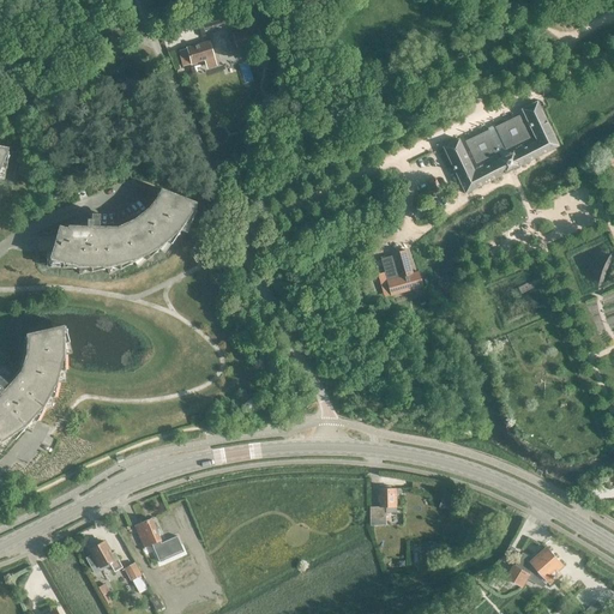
[(254,28),(233,36),(238,49),(260,41),(258,37),(254,28)]
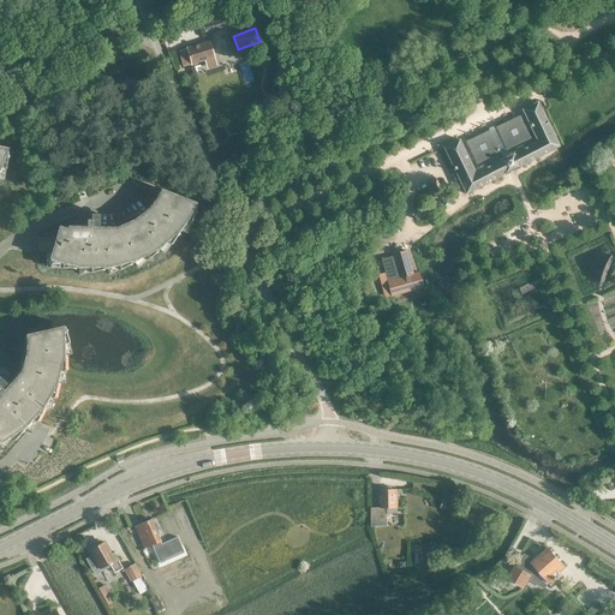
[(179,52),(184,66),(192,64),(213,58),(209,42),(187,48),(187,49),(179,52)]
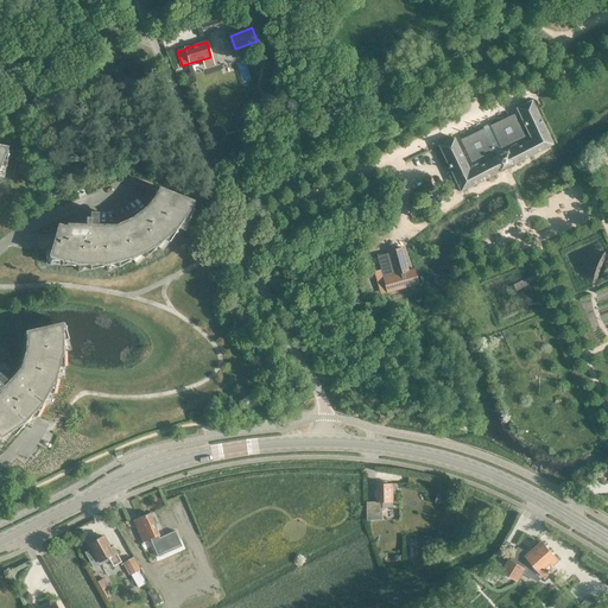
[(454,138),(438,145),(462,191),(553,144),(531,101),(515,108),(532,139),(470,171),(454,138)]
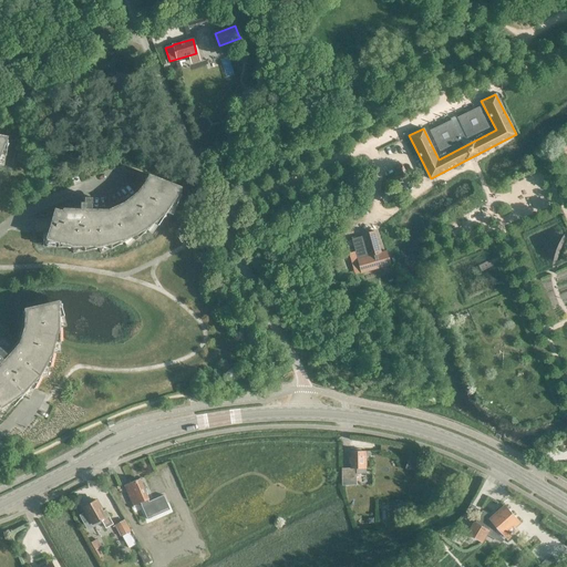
[(480,107),(457,119),(467,138),(490,129),(480,107)]
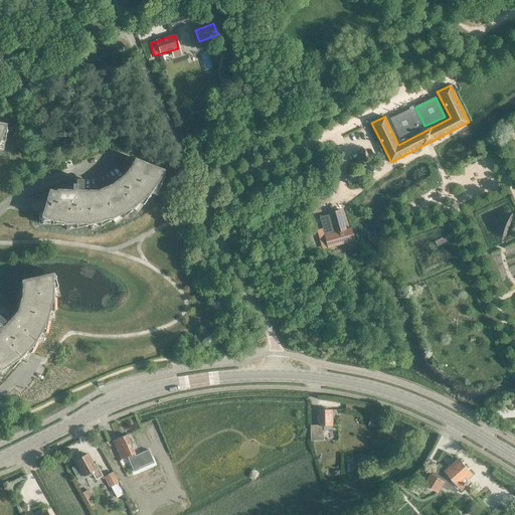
[(410,110),(390,119),(399,138),(419,129),(410,110)]
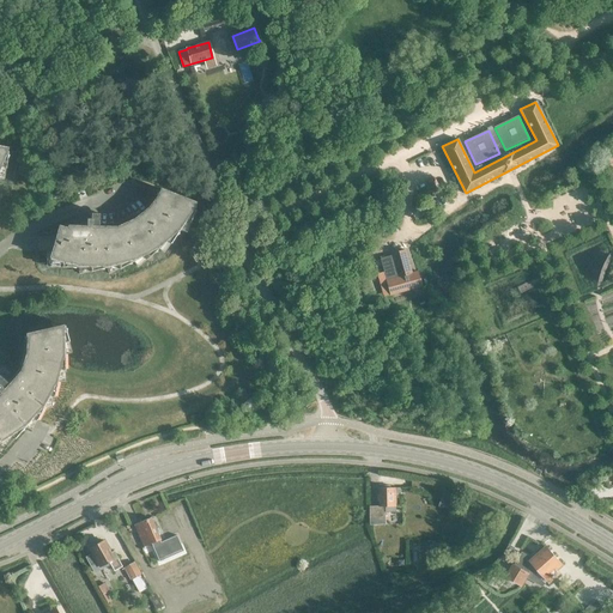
[(158,196),(155,201),(149,208),(134,220),(116,228),(99,228),(99,214),(98,214),(91,213),(91,219),(86,219),(86,228),(68,226),(68,229),(60,226),(50,259),(50,267),(78,267),(80,274),(107,268),(110,274),(133,261),(139,267),(158,249),(164,253),(180,230),(187,232),(195,207),(182,202),(183,199),(165,192),(164,192),(161,190),(158,196)]
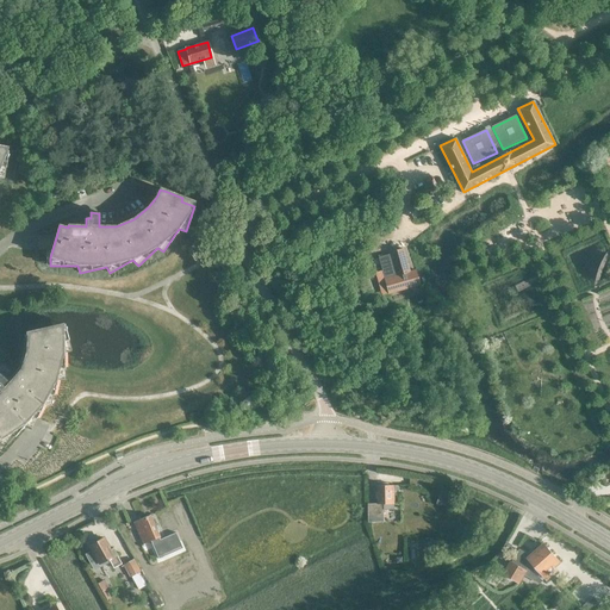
[(403,250),(390,254),(390,256),(379,259),(388,293),(419,284),(416,271),(410,272),(403,250)]
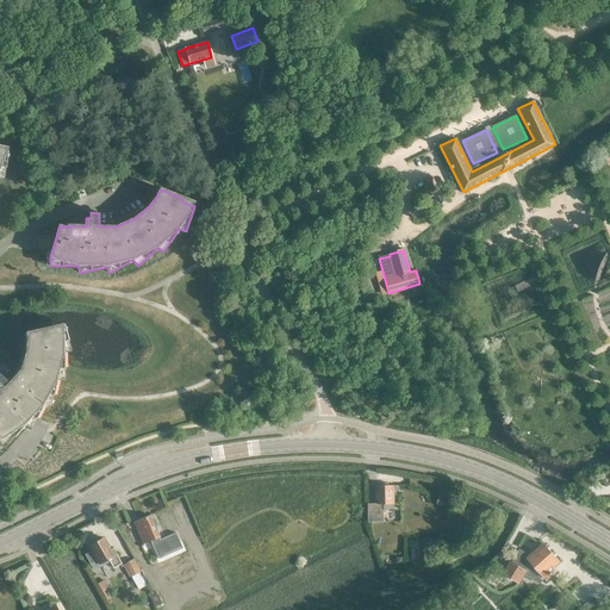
[(27,336),(26,352),(22,371),(10,383),(0,374),(0,391),(1,392),(0,392),(0,443),(4,448),(6,446),(7,446),(14,437),(25,425),(31,428),(44,404),(51,405),(57,379),(64,379),(64,352),(72,350),(66,324),(63,324),(27,332),(27,336)]
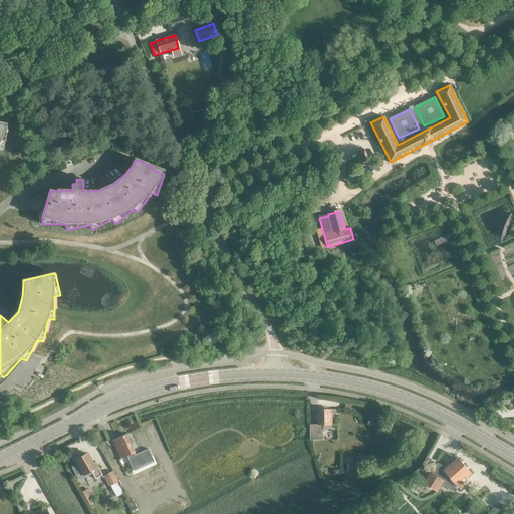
[(309,425),(309,441),(316,440),(316,437),(322,437),(322,430),(331,430),(331,411),(328,411),(328,410),(327,410),(327,408),(319,408),(319,410),(317,410),(317,416),(316,416),(316,421),(317,421),(318,425),(309,425)]
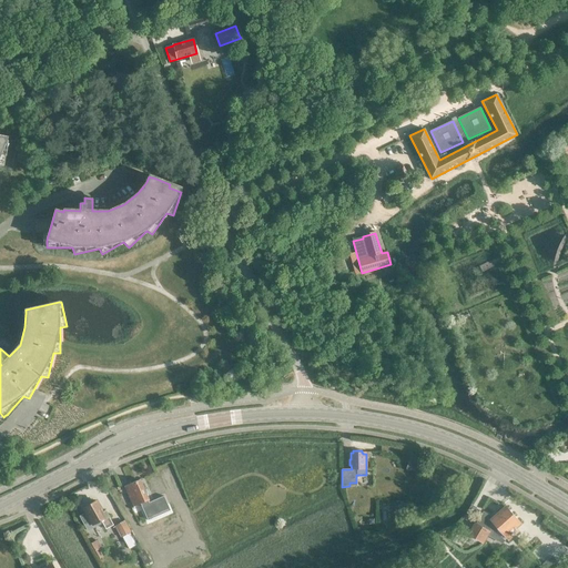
[(406,469),(416,473),(422,456),(411,453),(406,469)]
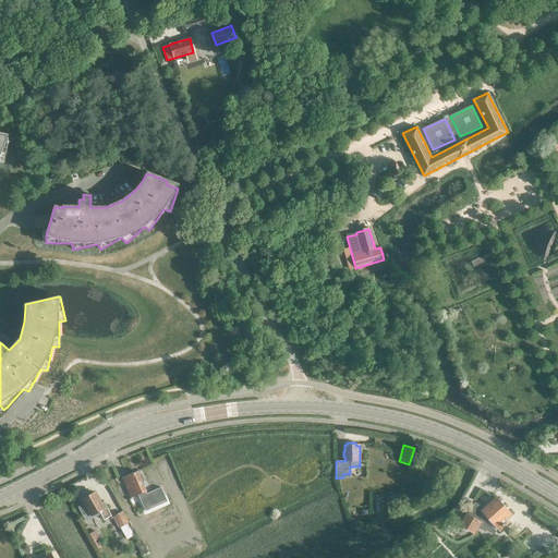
[(137,471),(122,477),(131,498),(146,492),(137,471)]
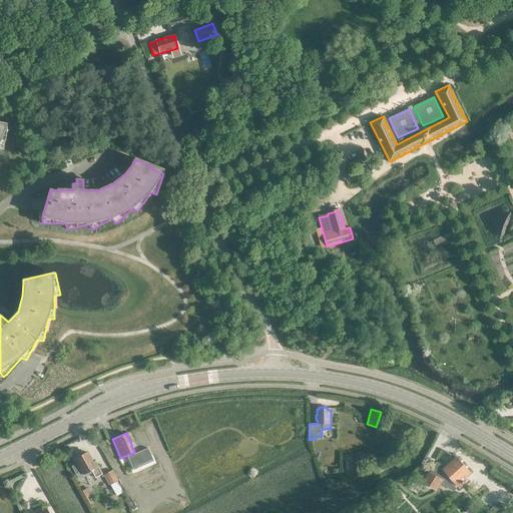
[(76,474),(81,471),(84,475),(91,471),(95,478),(101,474),(98,467),(95,461),(92,463),(87,452),(75,459),(77,464),(72,467),(76,474)]
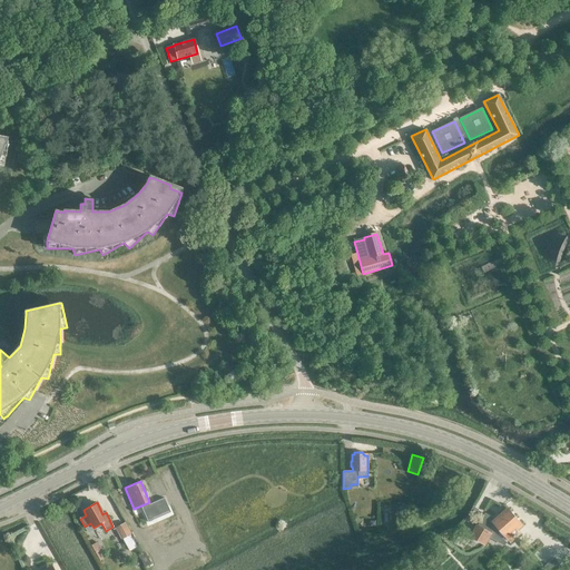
[(485,513),(479,524),(471,536),(483,543),(491,532),(495,534),(501,529),(510,540),(520,531),(518,528),(522,524),(509,509),(497,520),(485,513)]
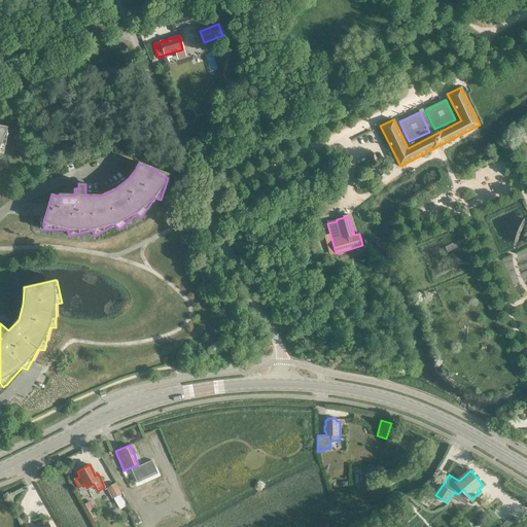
[(114,484),(107,488),(113,497),(119,494),(114,484)]
